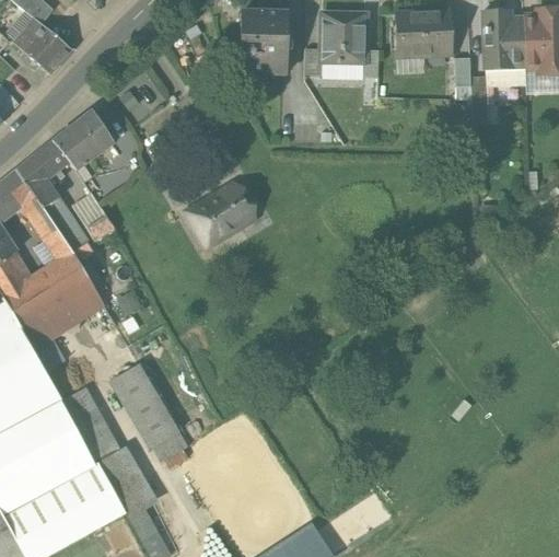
[(51,8),(43,0),(10,0),(37,21),(39,23),(51,8)]
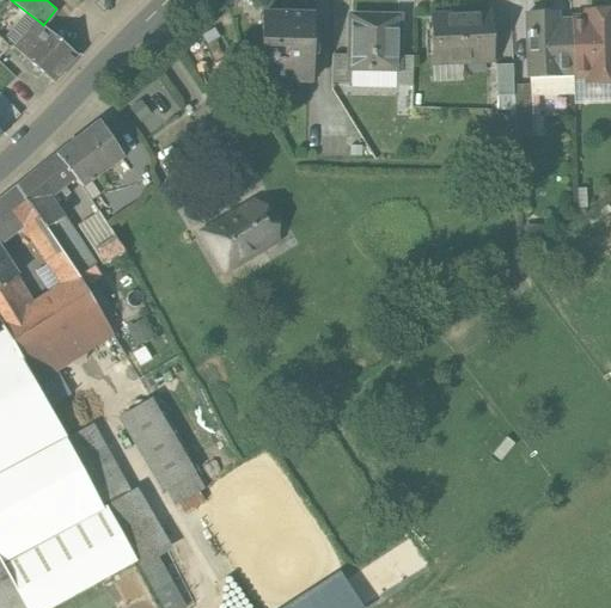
[(610,7),(587,8),(587,16),(573,16),(575,88),(590,87),(590,80),(610,79),(610,7)]
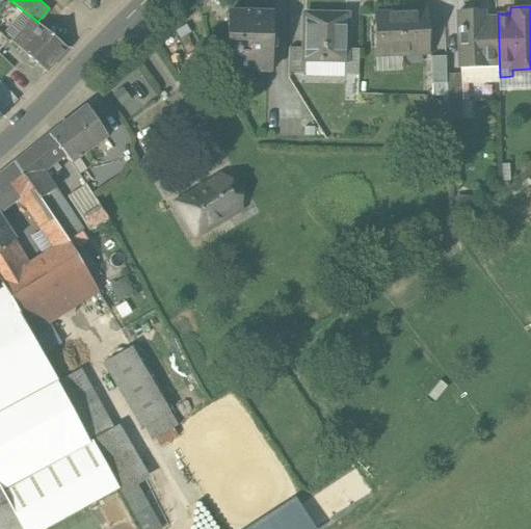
[(253,8),(244,8),(242,11),(229,10),(228,62),(247,63),(247,69),(272,69),(273,11),(255,11),(253,8)]
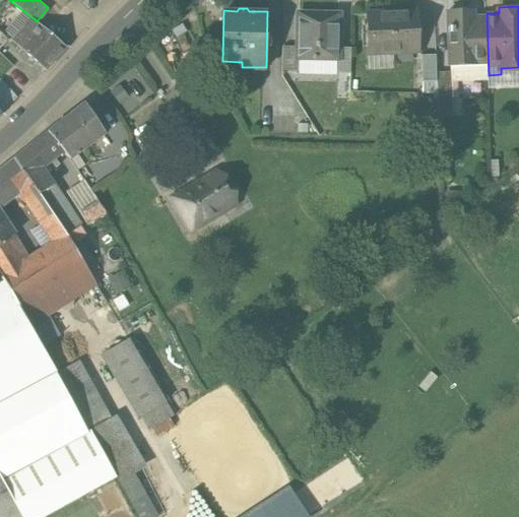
[(473,8),(449,8),(451,64),(473,63),(473,56),(487,55),(485,18),(473,18),(473,8)]
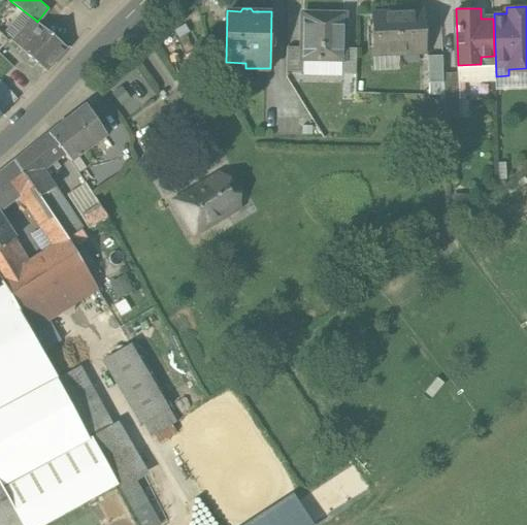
[(425,10),(372,12),(374,53),(426,51),(425,10)]
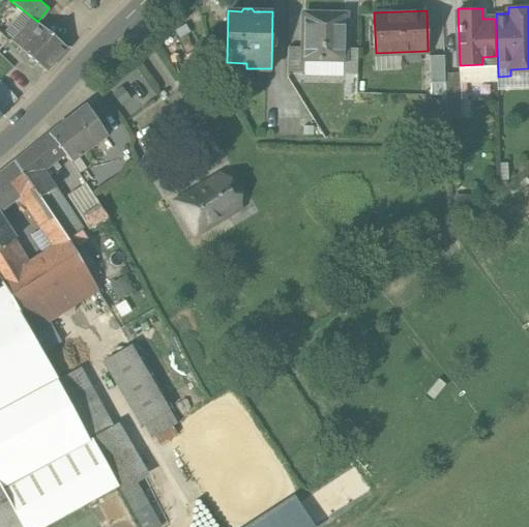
[(346,12),(304,12),(304,46),(303,58),(305,58),(344,59),(345,59),(346,47),(346,12)]
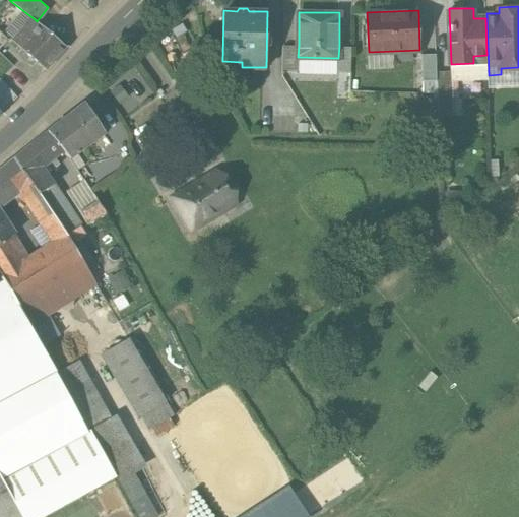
[(37,21),(35,19),(13,40),(23,50),(19,53),(28,62),(34,58),(46,68),(66,45),(37,21)]
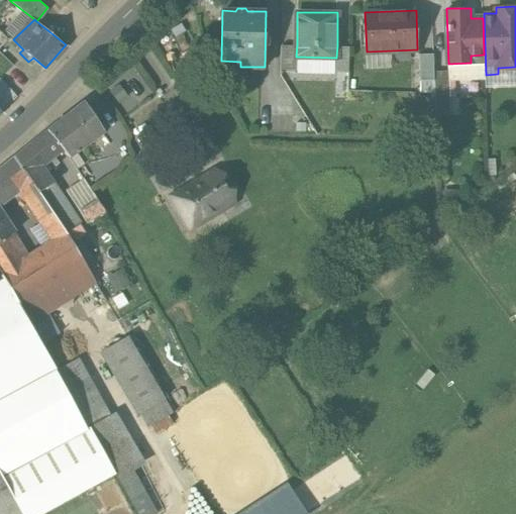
[(297,44),(282,44),(281,69),(298,70),(298,57),(296,57),(297,44)]
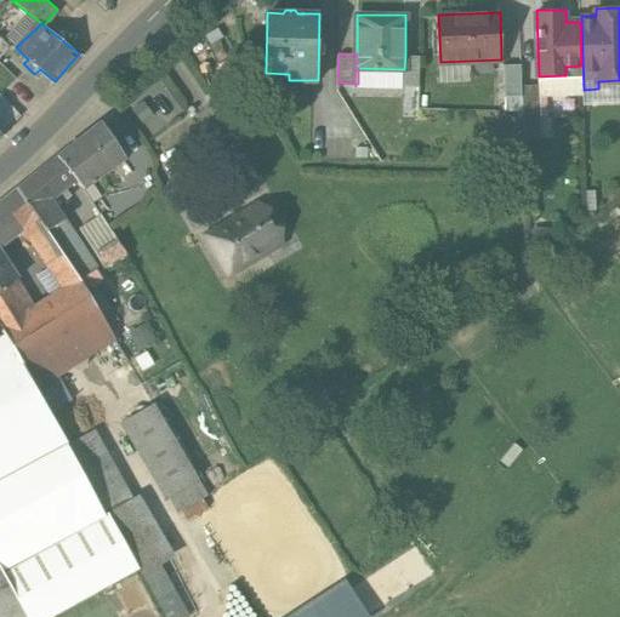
[(420,56),(405,55),(404,69),(403,69),(403,84),(419,85),(420,56)]
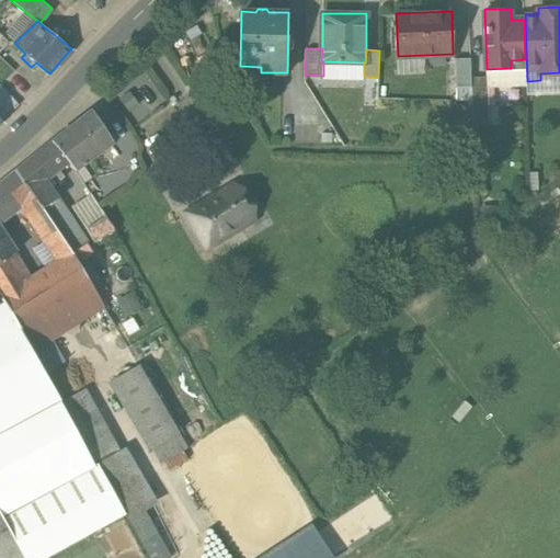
[(471,58),(456,58),(457,86),(472,86),(471,77),(471,76),(471,58)]
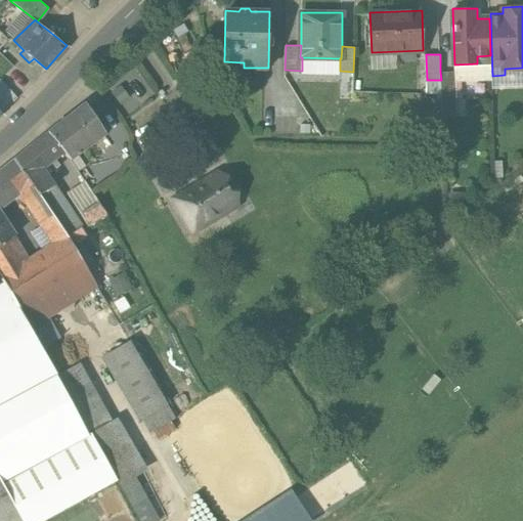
[(454,71),(440,71),(441,80),(441,92),(441,97),(455,97),(454,71)]
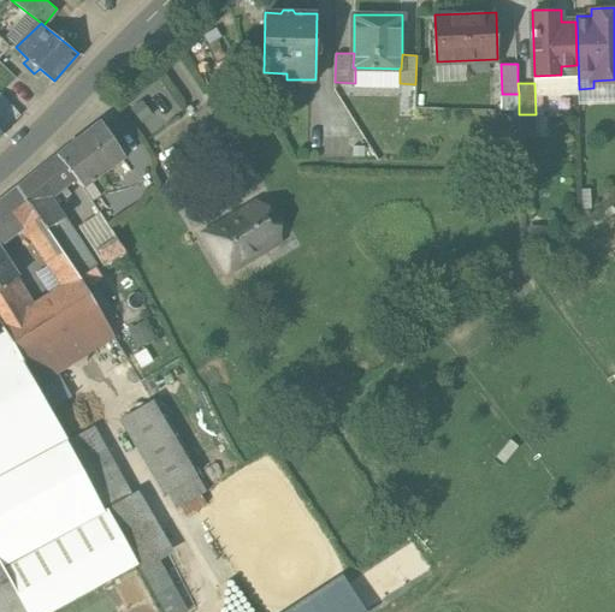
[(145,142),(120,106),(107,117),(130,152),(145,142)]
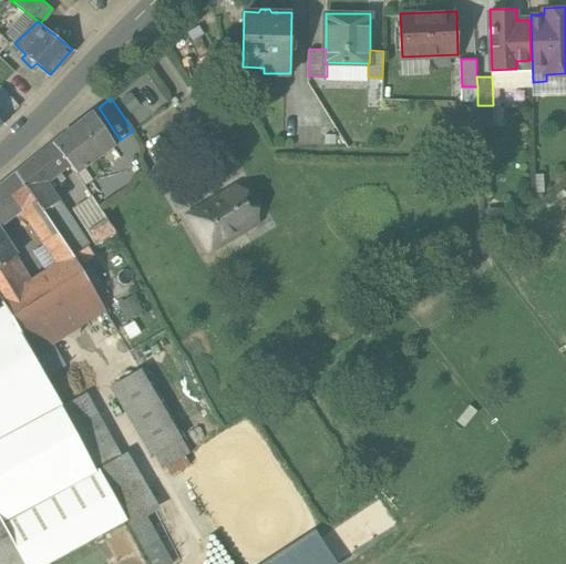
[(91,113),(53,142),(69,165),(75,174),(90,163),(101,178),(112,171),(101,154),(115,144),(91,113)]
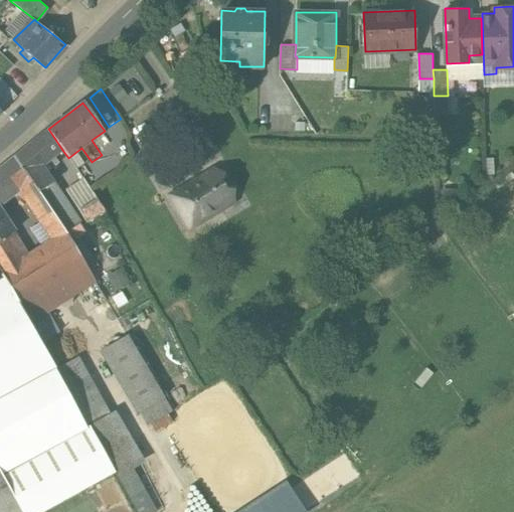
[(38,136),(15,156),(30,178),(65,233),(78,224),(81,221),(42,166),(62,150),(48,129),(38,136)]
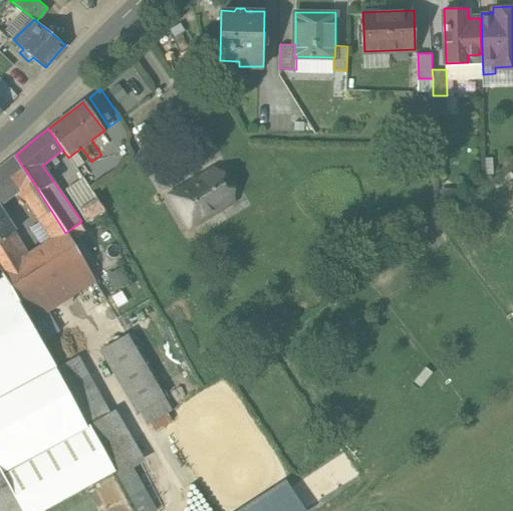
[(15,156),(0,167),(0,185),(7,196),(18,187),(30,178),(15,156)]
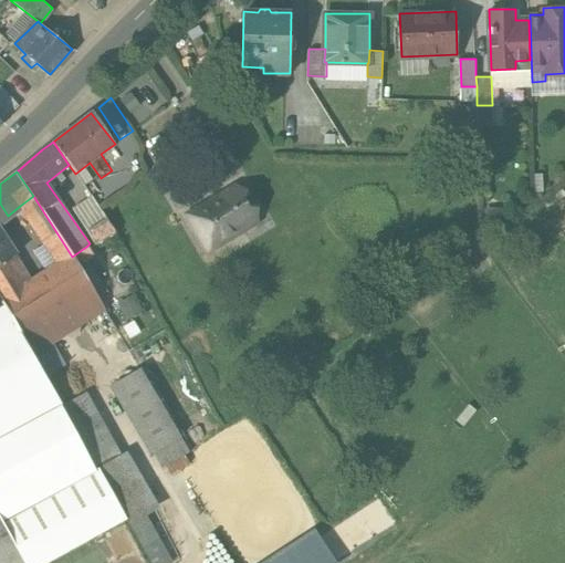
[(236,188),(190,215),(210,248),(255,220),(236,188)]
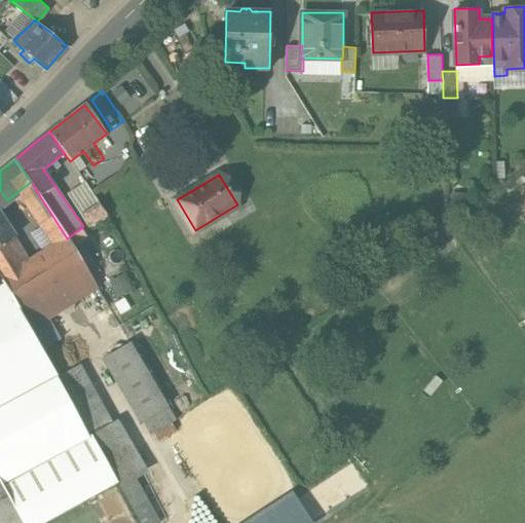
[(23,266),(3,278),(30,326),(66,304),(98,287),(72,246),(68,239),(67,238),(31,182),(19,191),(54,246),(23,266)]
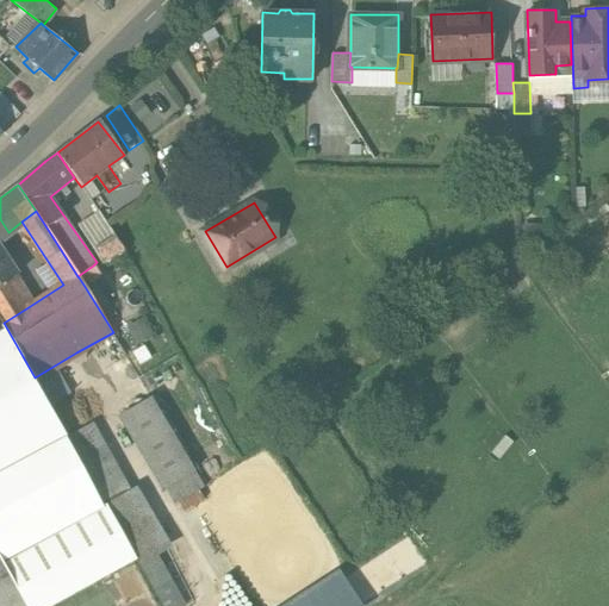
[(0,219),(0,286),(16,275),(0,251),(0,238),(8,232),(0,219)]
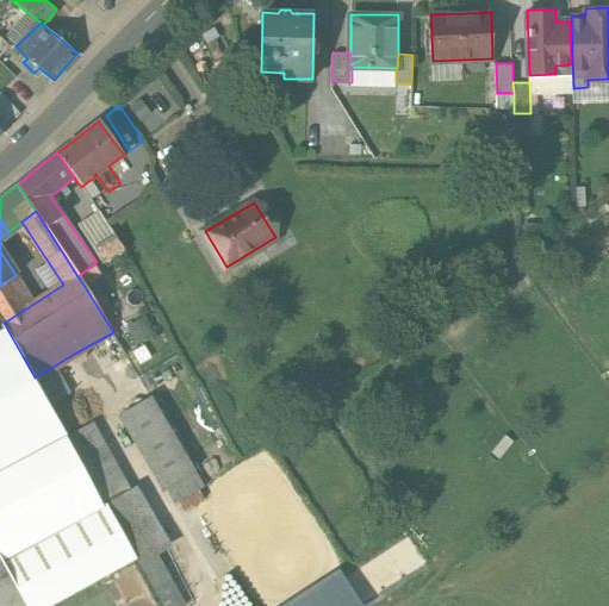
[(116,235),(93,249),(103,261),(124,248),(116,235)]
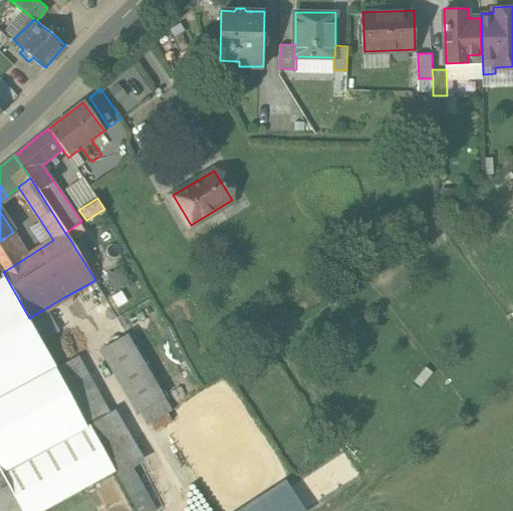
[(78,224),(65,233),(66,234),(70,240),(84,232),(78,224)]
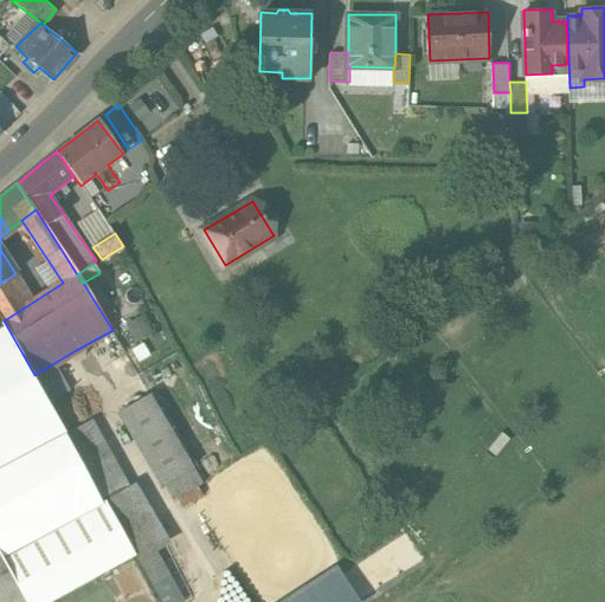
[(15,273),(0,284),(0,315),(4,321),(26,306),(13,289),(23,283),(17,273),(15,273)]
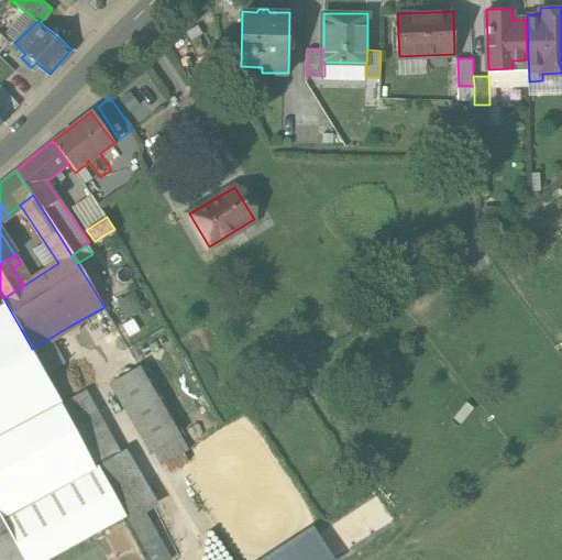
[(0,515),(2,519),(97,465),(64,402),(63,401),(43,365),(32,349),(3,298),(1,300),(0,298),(0,515)]
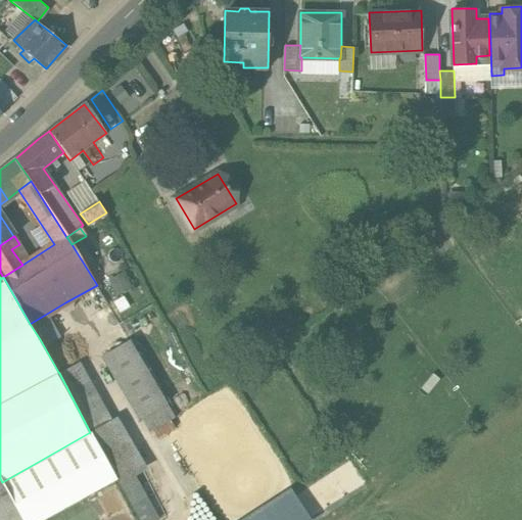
[(108,422),(76,365),(59,373),(90,432),(117,478),(120,481),(141,470),(112,420),(108,422)]
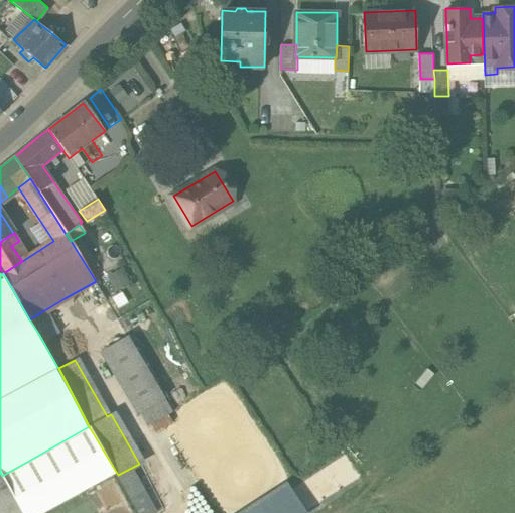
[(164,397),(140,411),(149,425),(161,418),(172,411),(164,397)]
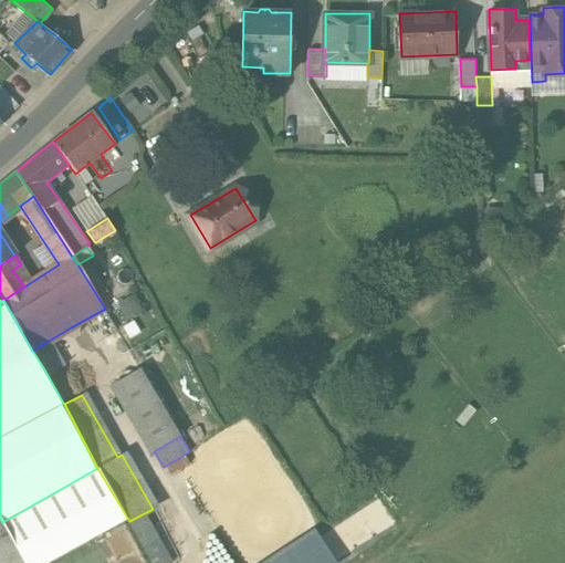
[(0,518),(0,562),(44,562),(127,518),(97,468),(2,522),(0,518)]
